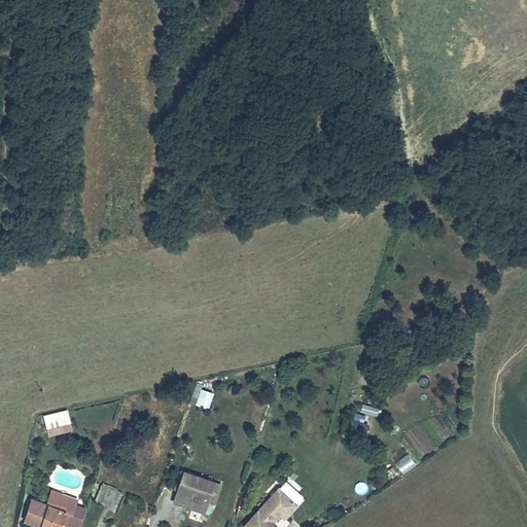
[(200,389),(195,406),(209,410),(214,393),(200,389)]
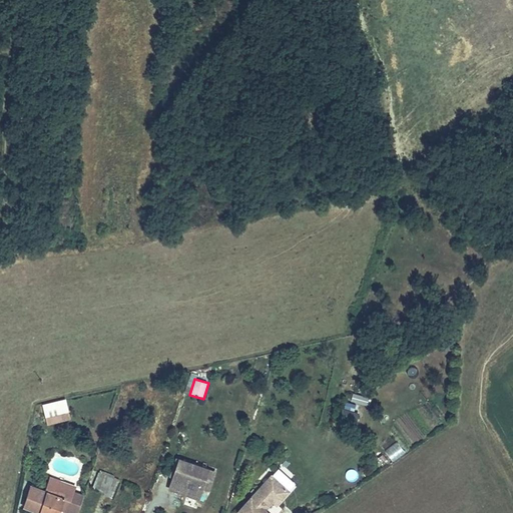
[(368,405),(370,397),(353,394),(351,402),(368,405)]
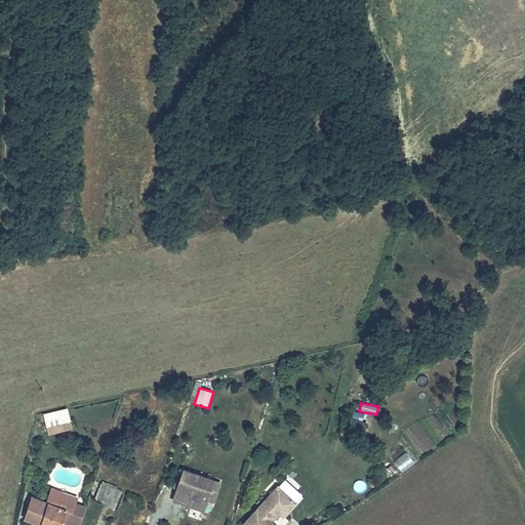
[(362,439),(367,415),(352,412),(347,435),(362,439)]
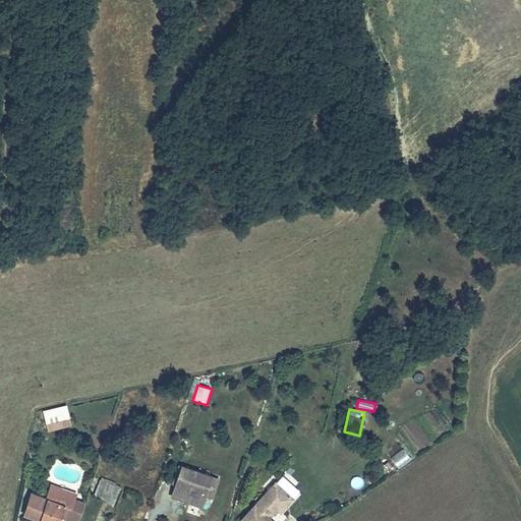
[(62,411),(46,414),(49,427),(65,424),(62,411)]
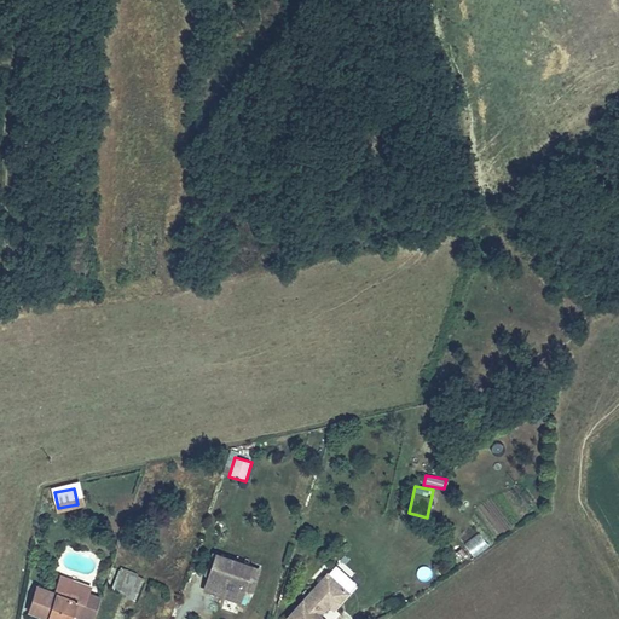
[(473,557),(489,547),(480,532),(463,544),(473,557)]
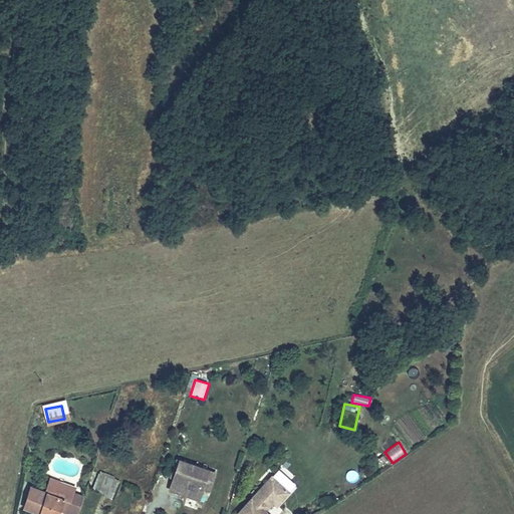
[(184,453),(178,472),(206,481),(212,462),(184,453)]
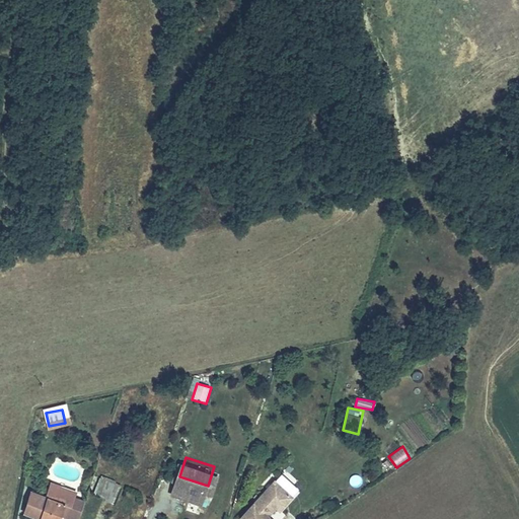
[(223,469),(214,466),(208,486),(217,489),(223,469)]
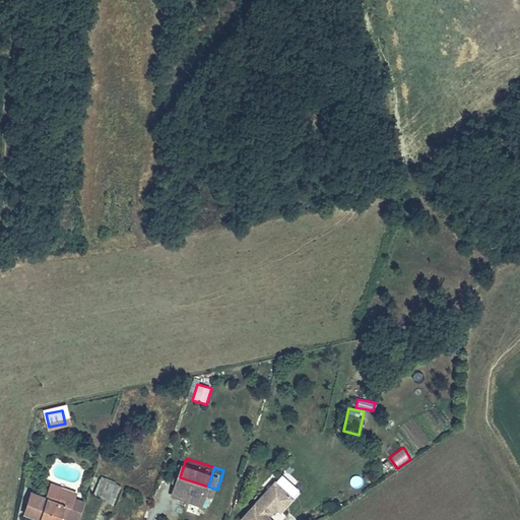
[(115,500),(121,483),(103,477),(96,494),(115,500)]
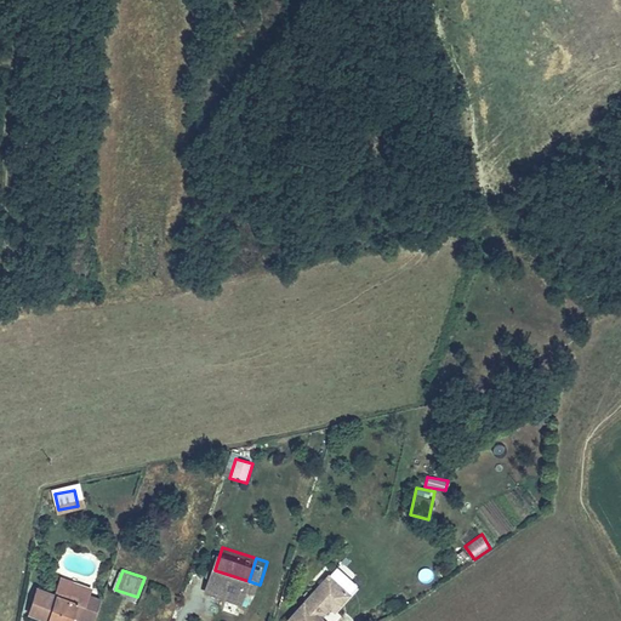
[(249,581),(215,570),(210,582),(244,594),(249,581)]
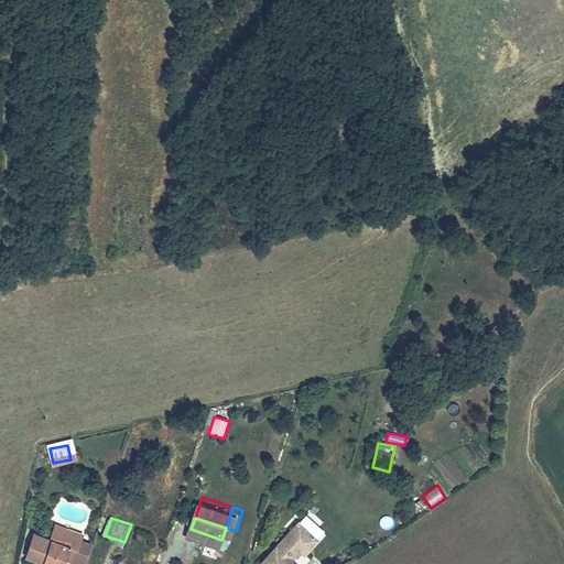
[(303,520),(267,563),(295,563),(304,553),(307,556),(324,538),(303,520)]
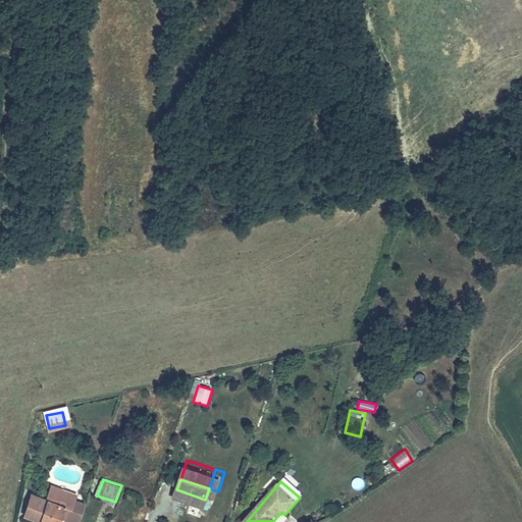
[(33,489),(24,512),(51,521),(57,521),(65,503),(72,506),(79,490),(58,483),(53,497),(33,489)]
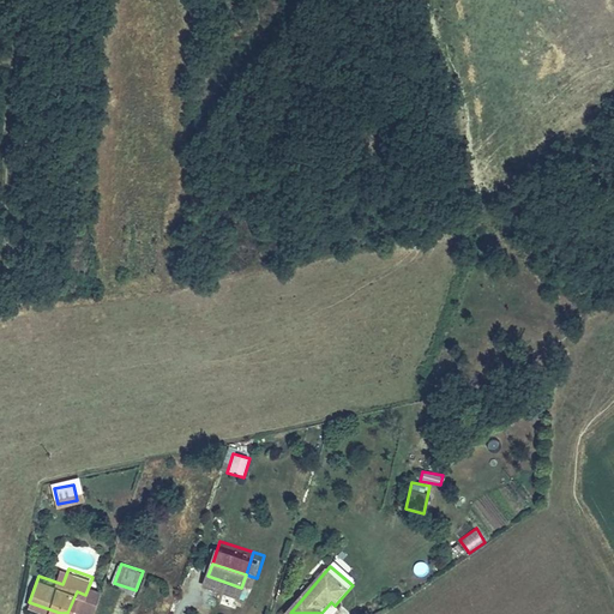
All buildings are outlined.
